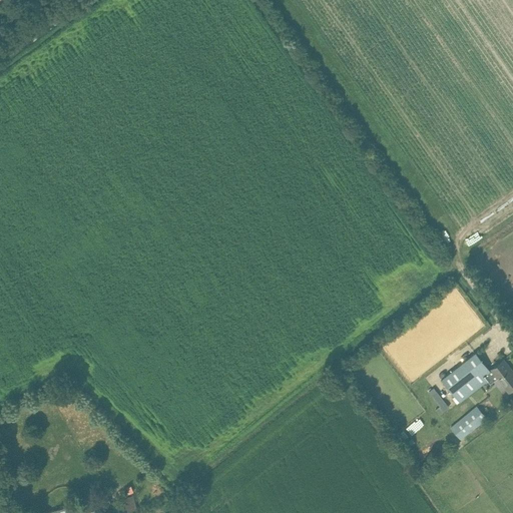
[(476,353),(442,379),(460,402),(488,380),(494,375),(490,370),(476,353)]
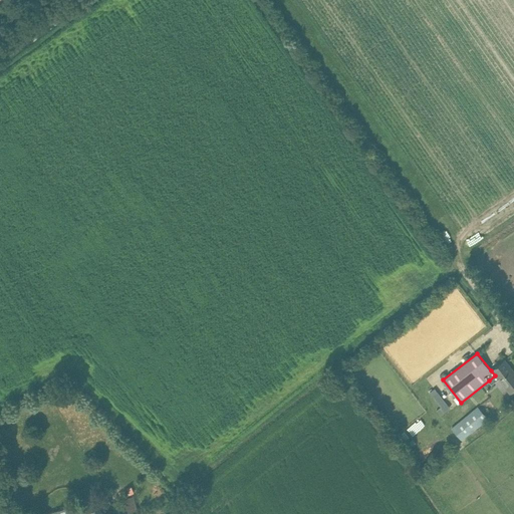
[(513,371),(505,359),(492,369),(507,388),(499,395),(506,404),(513,397),(513,389),(513,390),(513,389),(513,371)]
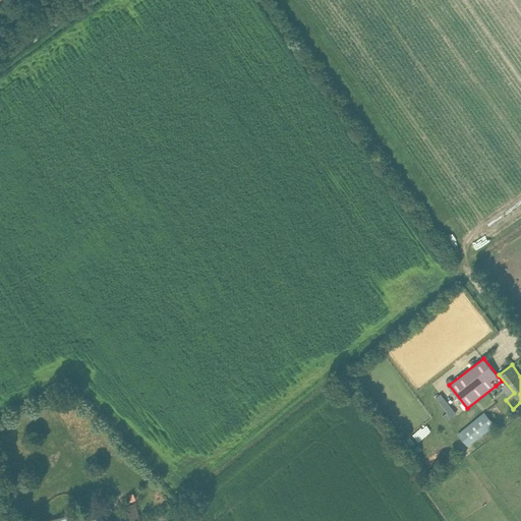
[(445,392),(438,396),(447,412),(444,414),(447,420),(457,414),(445,392)]
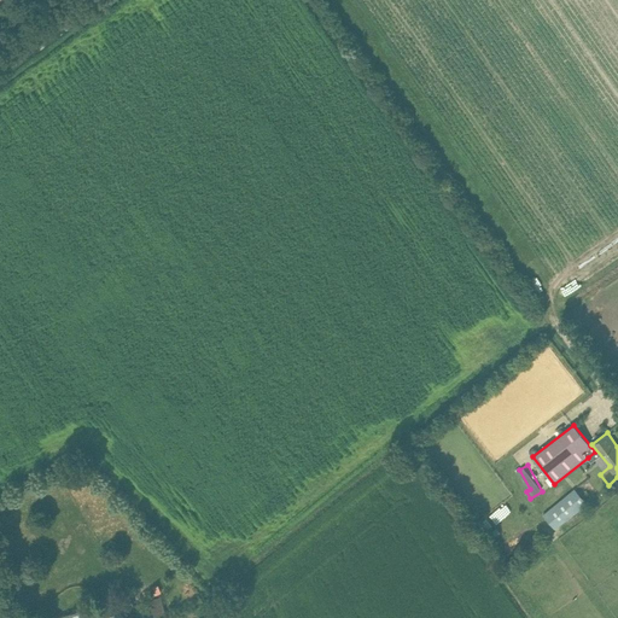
[(543,514),(554,529),(587,502),(575,488),(543,514)]
